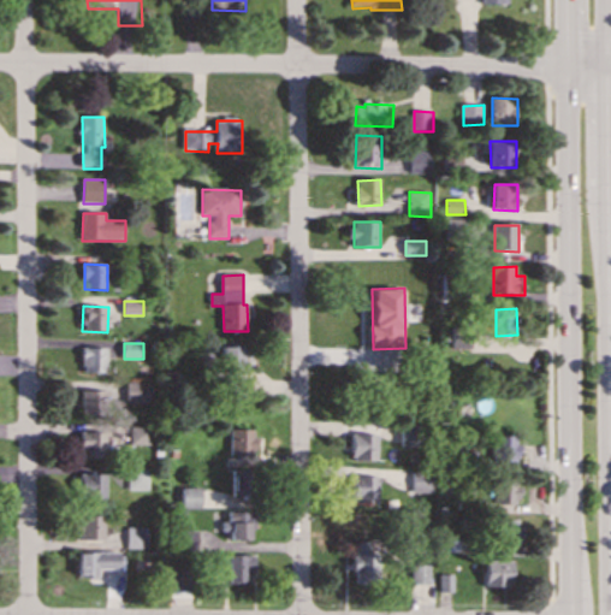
[(247,347),(224,347),(223,374),(247,376),(247,347)]
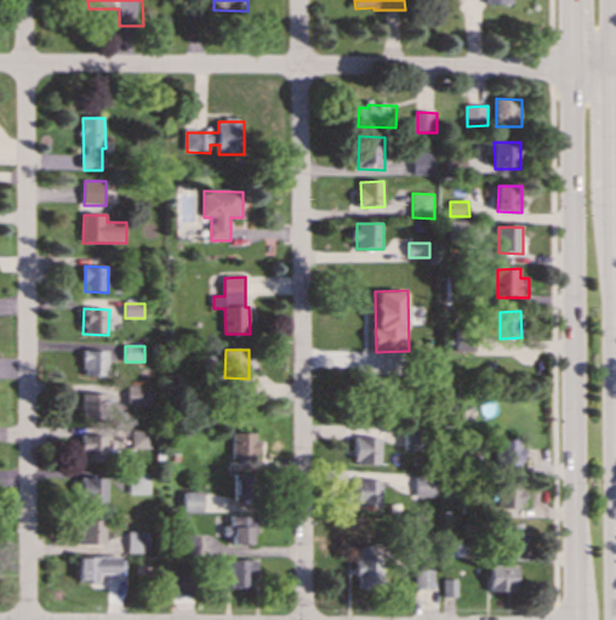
[(109,352),(85,351),(85,376),(108,376),(109,352)]
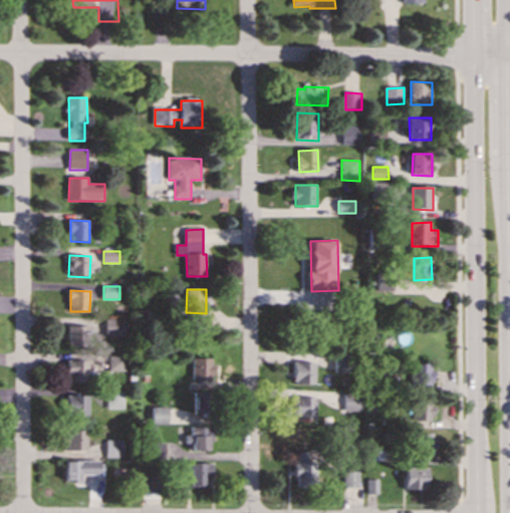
[(126,319),(107,319),(106,335),(125,335),(126,319)]
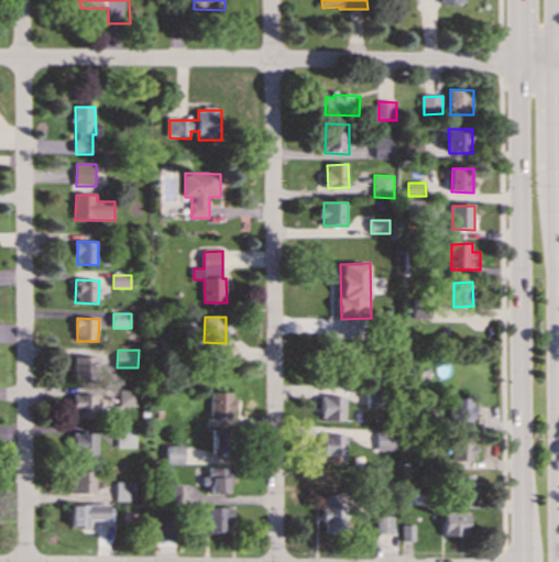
[(76,379),(100,379),(99,356),(76,357),(76,379)]
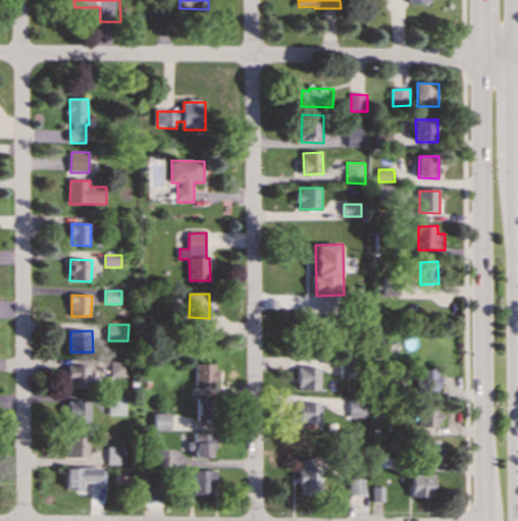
[(342,360),(342,379),(357,378),(356,360),(342,360)]
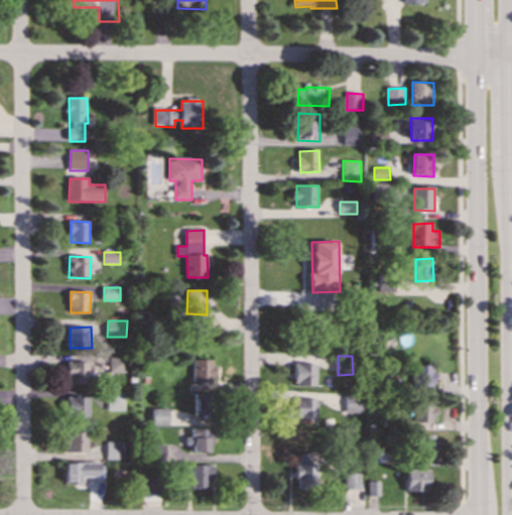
[(127,373),(127,358),(111,358),(111,374),(127,373)]
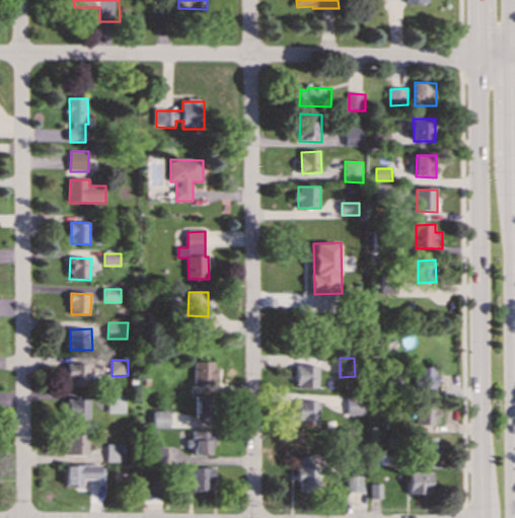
[(70,362),(69,386),(90,386),(90,362),(82,362),(82,363),(70,362)]
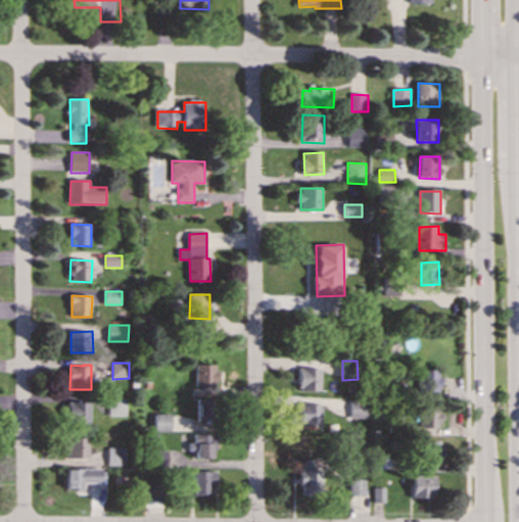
[(197,387),(219,387),(220,366),(197,365),(197,387)]
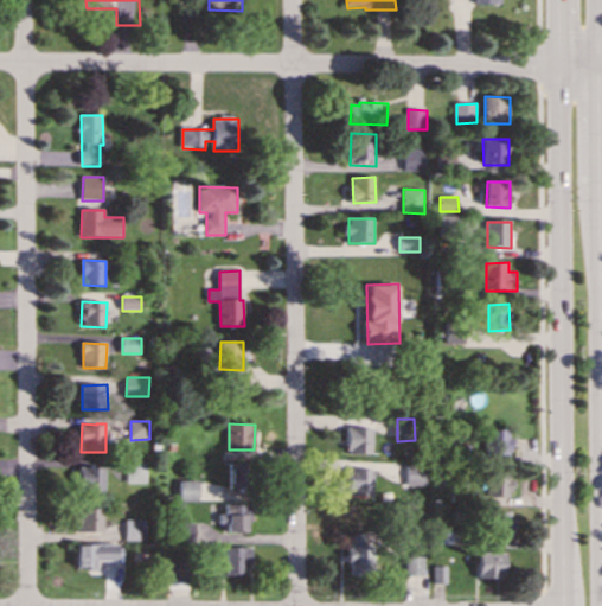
[(373,454),(375,428),(348,428),(348,454),(373,454)]
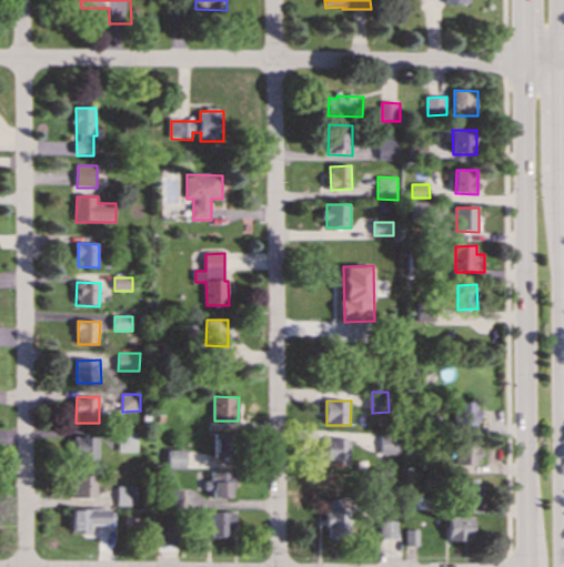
[(455,426),(480,427),(481,403),(456,403),(455,426)]
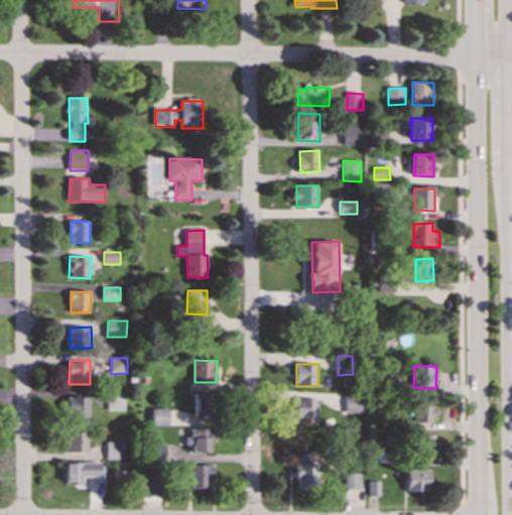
[(127,410),(126,393),(109,393),(110,411),(127,410)]
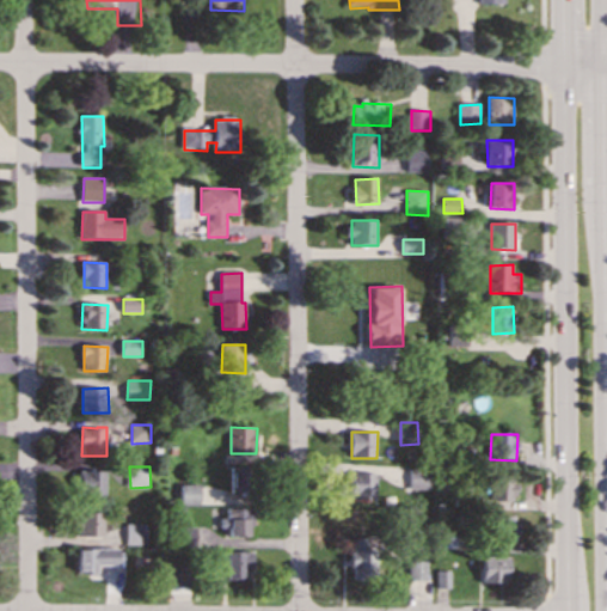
[(233,493),(249,494),(249,468),(233,468),(233,493)]
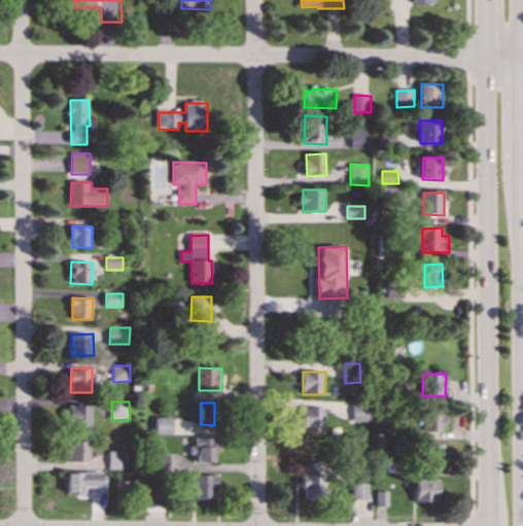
[(355,404),(355,422),(373,422),(372,404),(355,404)]
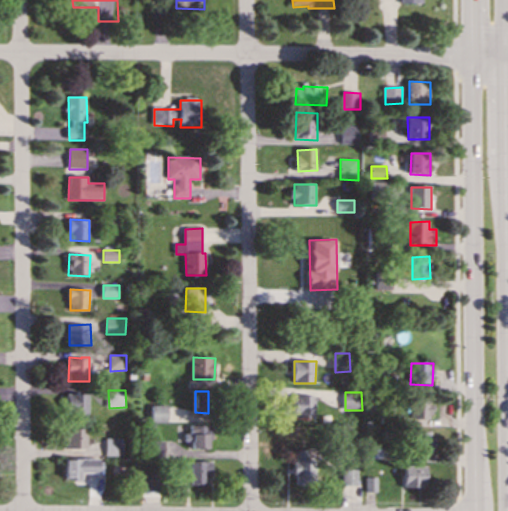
[(89,394),(68,394),(68,416),(89,416),(89,394)]
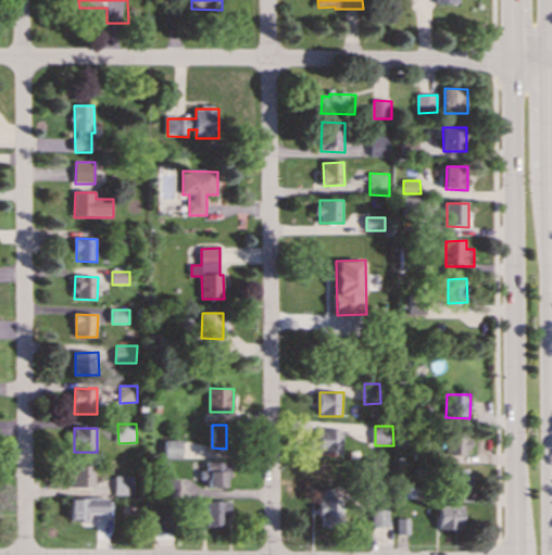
[(343,454),(345,431),(321,430),(320,454),(343,454)]
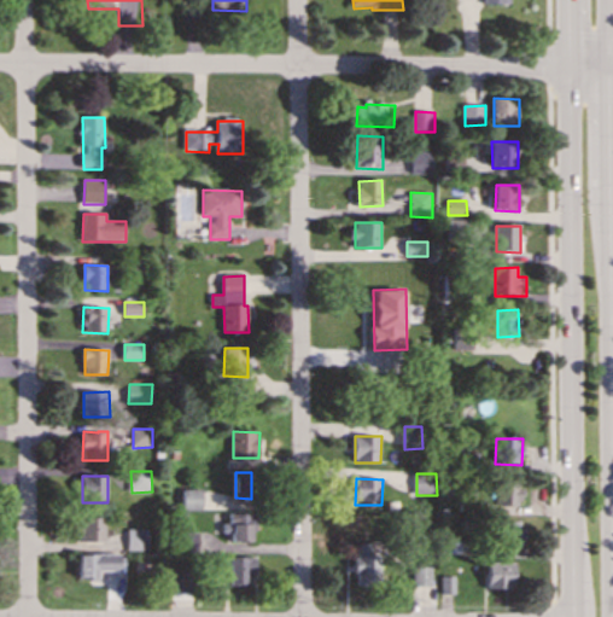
[(524,479),(497,479),(496,506),(523,507),(524,479)]
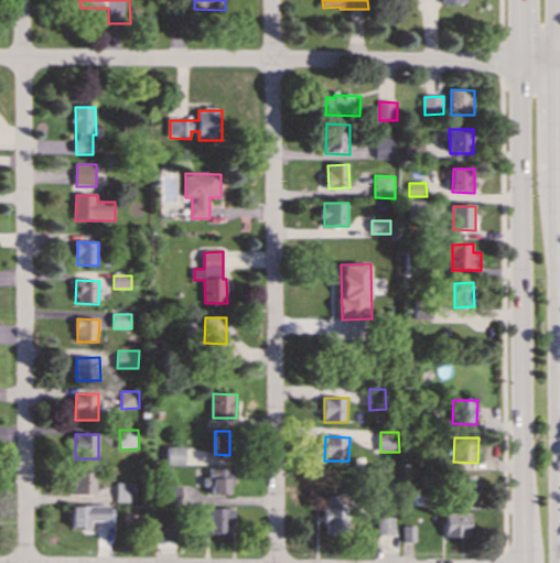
[(186,447),(169,447),(169,466),(186,466),(186,447)]
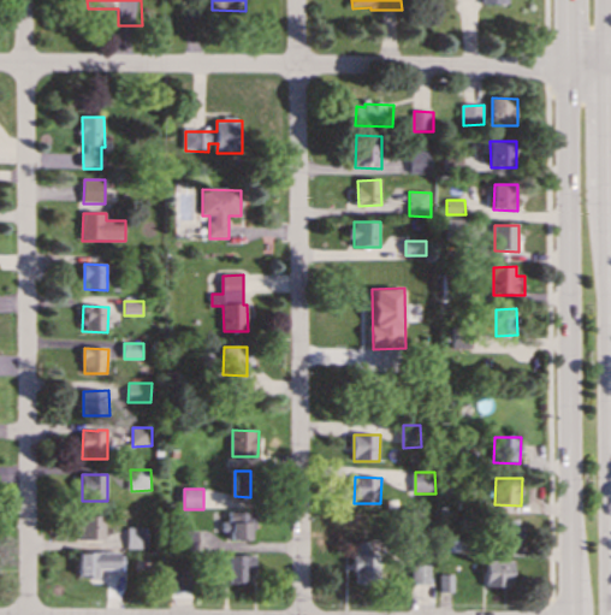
[(255,540),(255,513),(232,512),(232,540),(255,540)]
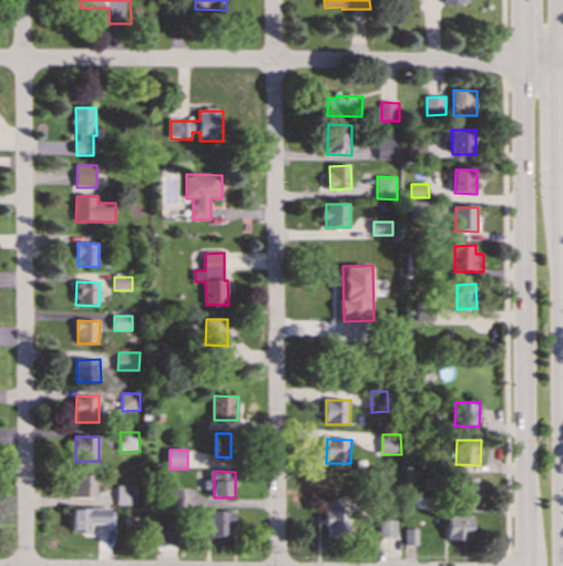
[(75,475),(75,498),(98,498),(98,475),(75,475)]
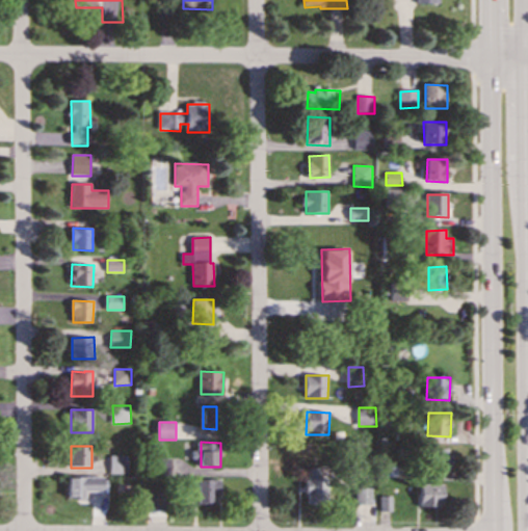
[(450,449),(429,449),(429,472),(450,472),(450,449)]
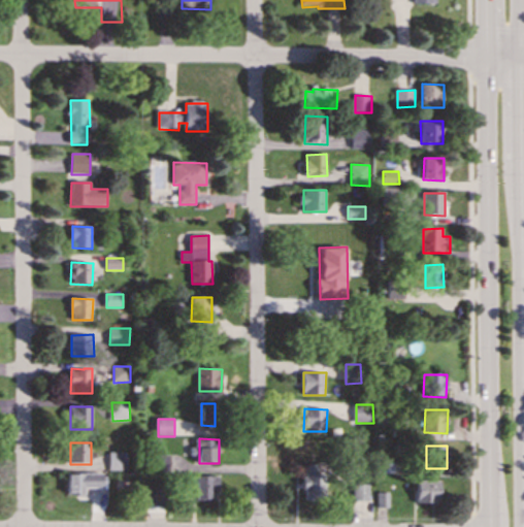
[(110,470),(128,470),(129,453),(111,452),(110,470)]
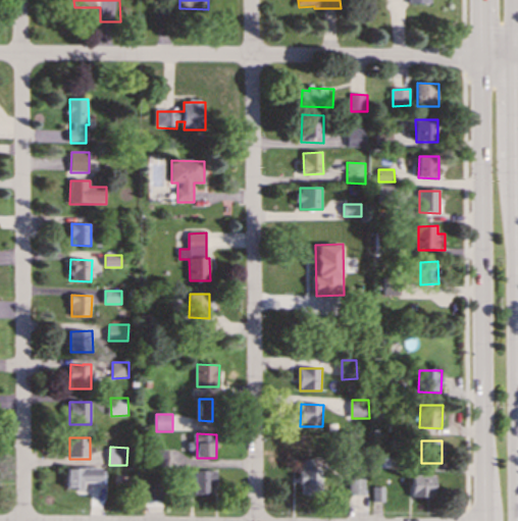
[(155,467),(168,467),(169,451),(156,450),(155,467)]
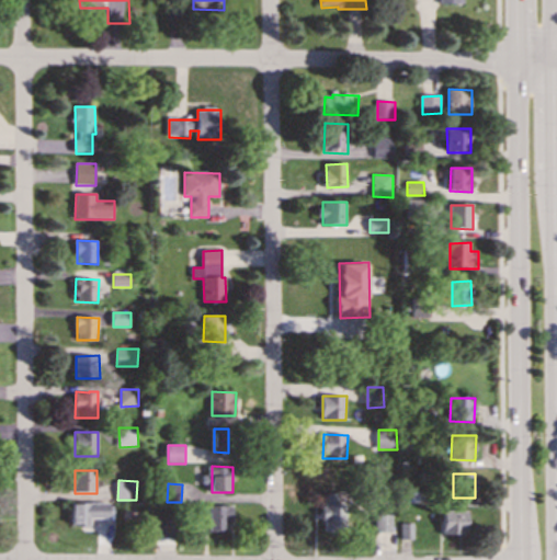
[(321,495),(322,521),(326,521),(326,532),(349,530),(348,494),(321,495)]
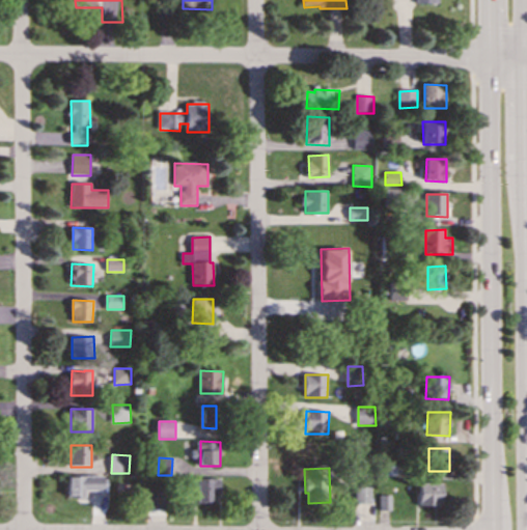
[(70,476),(70,498),(87,497),(87,491),(105,491),(105,476),(70,476)]
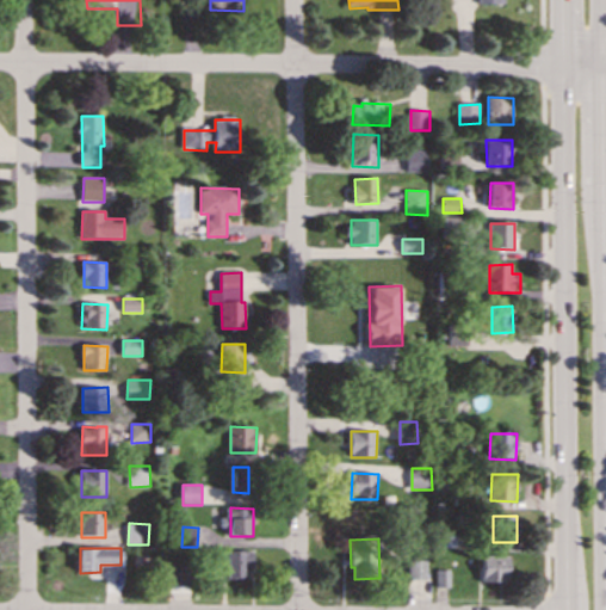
[(228,579),(253,578),(253,550),(228,552),(228,579)]
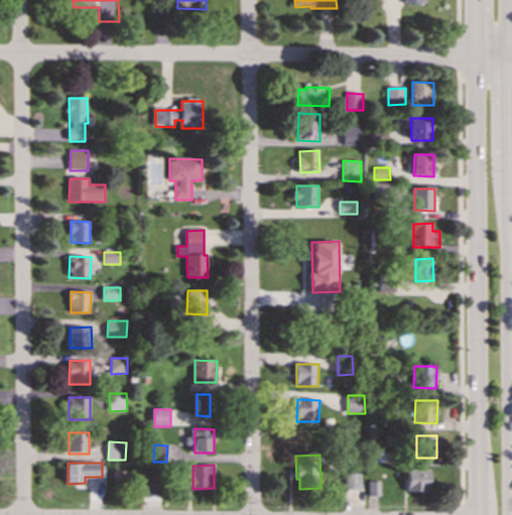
[(430,471),(408,470),(408,492),(430,492),(430,471)]
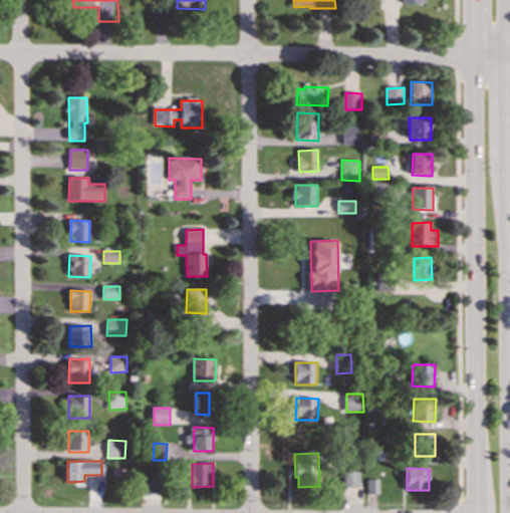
[(360,472),(344,472),(345,488),(360,488),(360,472)]
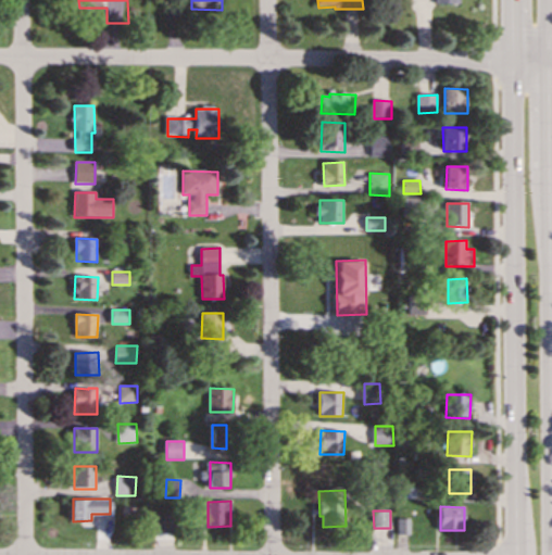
[(157,533),(174,533),(174,516),(157,516),(157,533)]
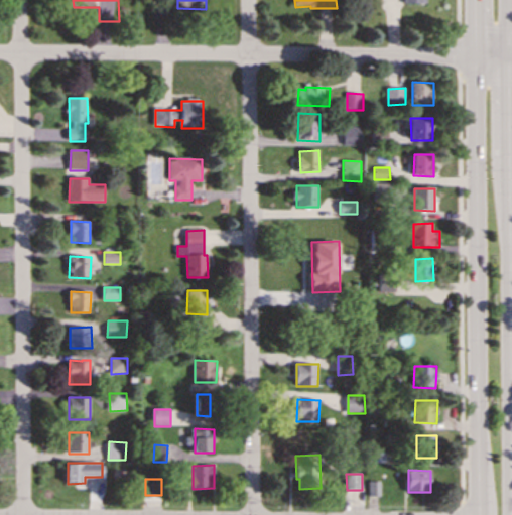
[(381,496),(381,482),(370,482),(370,496),(381,496)]
